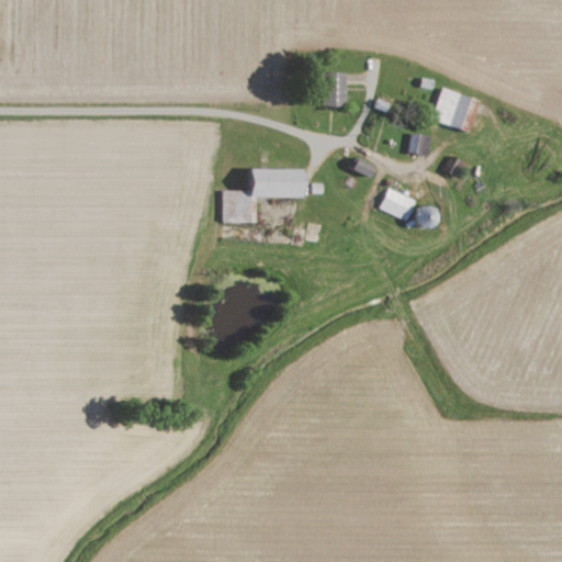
[(319,105),(344,105),(344,72),(321,71),(319,105)]
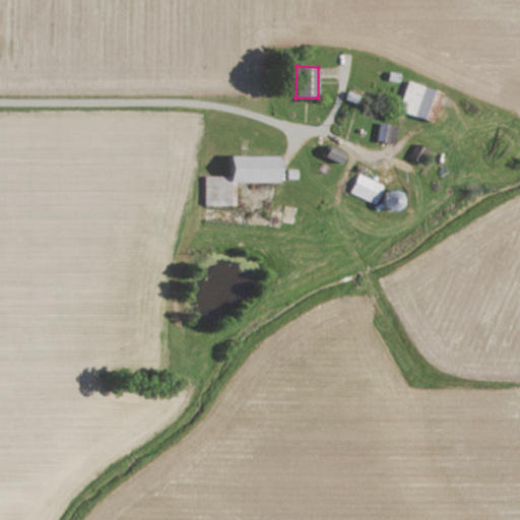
[(442,92),(408,81),(398,111),(432,122),(442,92)]
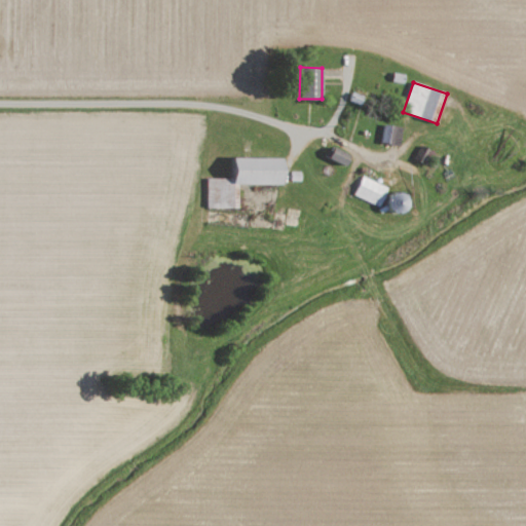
[(380,142),(398,146),(402,126),(383,123),(380,142)]
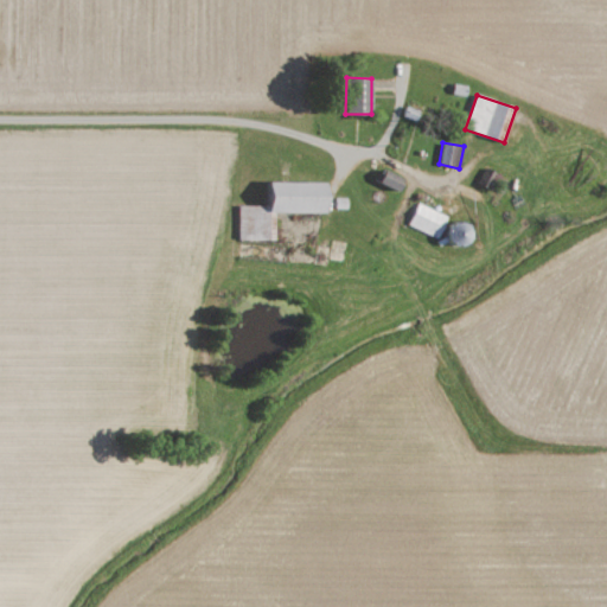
[(395,191),(401,179),(382,170),(376,181),(395,191)]
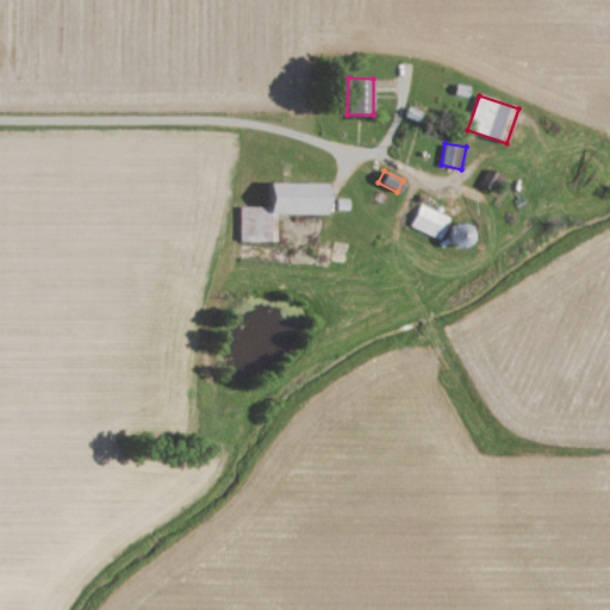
[(240,206),(238,241),(274,241),(274,213),(323,215),(323,184),(266,182),(266,206),(240,206)]
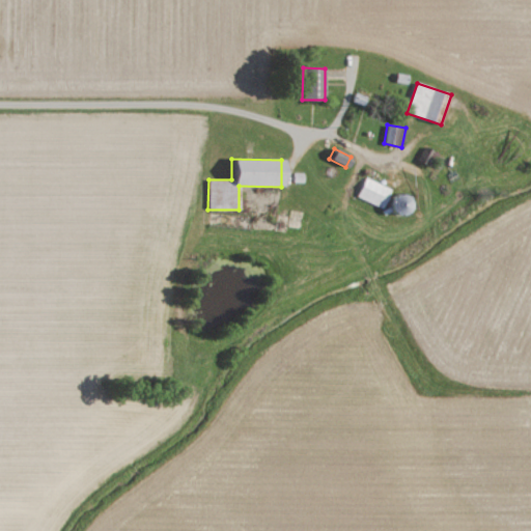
[(356,196),(382,208),(391,189),(365,177),(356,196)]
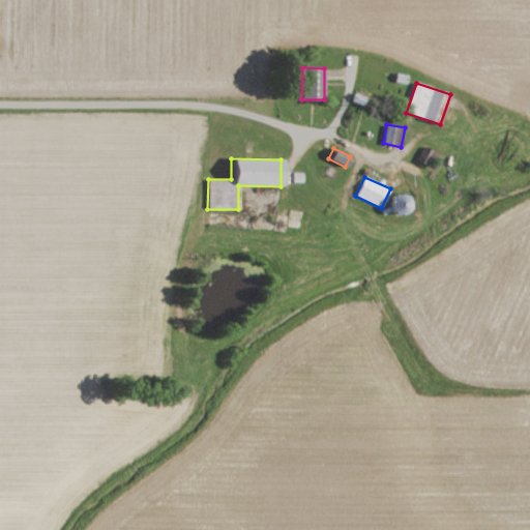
All buildings are outlined.
